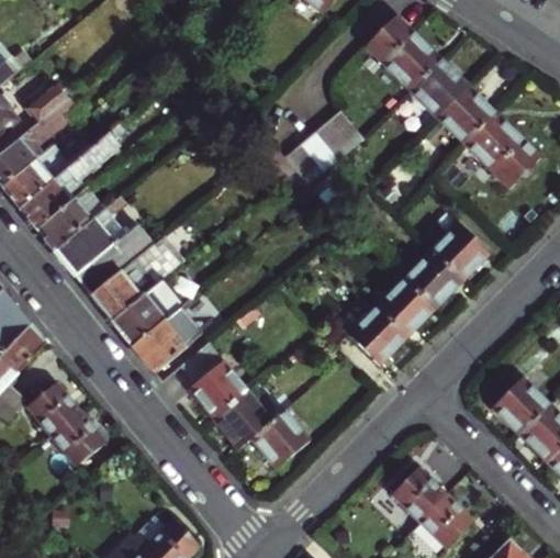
[(312,0),(325,11),(335,0),(312,0)]
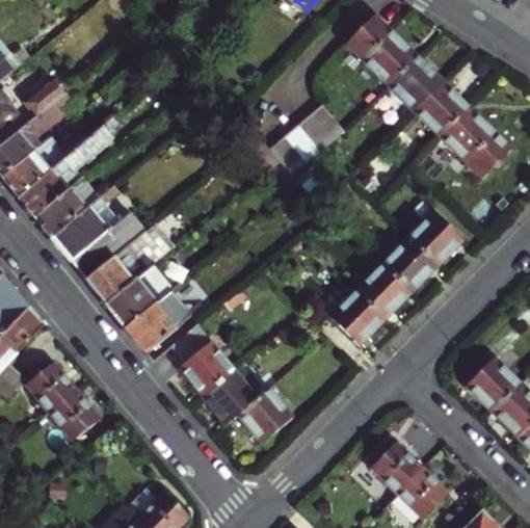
[(374,11),(343,41),(386,83),(416,53),(390,27),(374,11)]
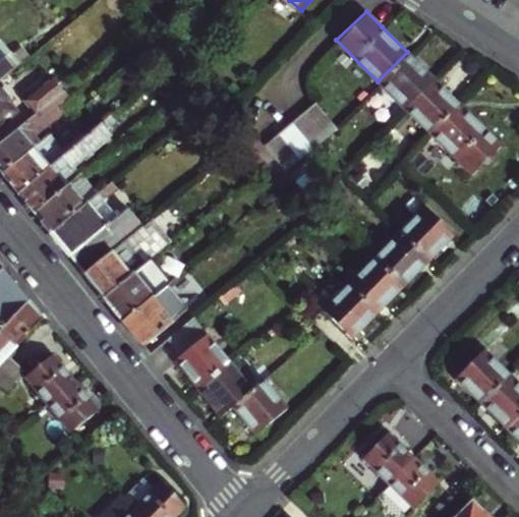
[(378,81),(403,107),(433,77),(407,52),(378,81)]
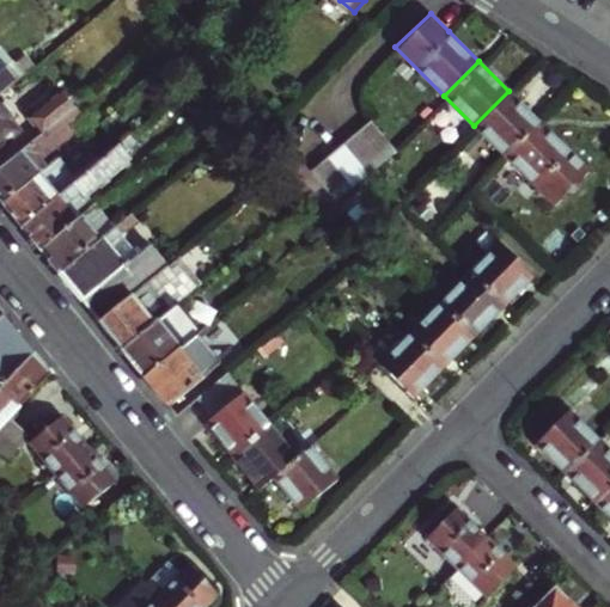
[(17,83),(0,96),(0,147),(22,129),(13,118),(20,114),(8,99),(22,89),(17,83)]
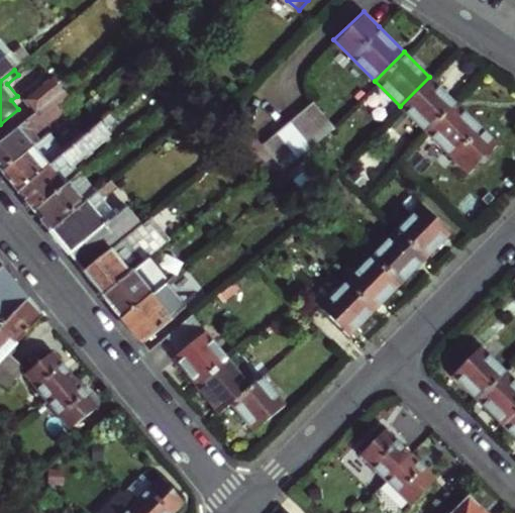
[(27,99),(38,112),(67,89),(56,76),(27,99)]
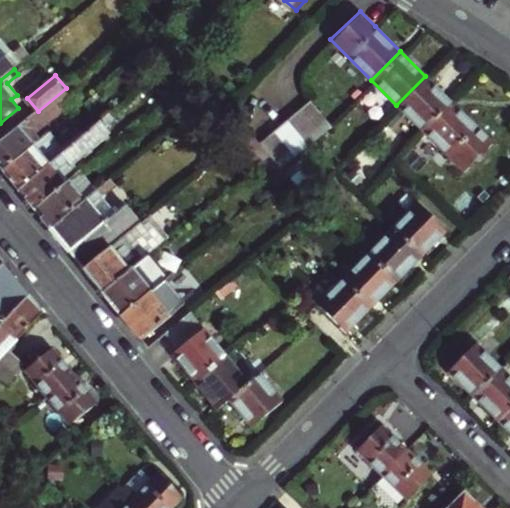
[(396,105),(420,129),(449,100),(425,76),(396,105)]
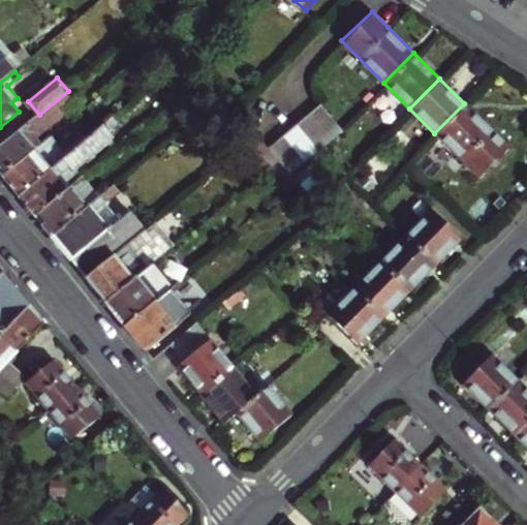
[(0,168),(5,175),(38,148),(44,142),(36,131),(76,99),(69,89),(68,91),(39,115),(0,146),(0,168)]
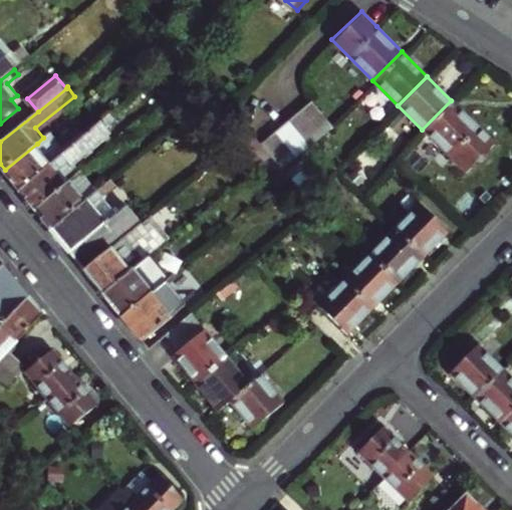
[(310,96),(296,108),(317,132),(331,120),(310,96)]
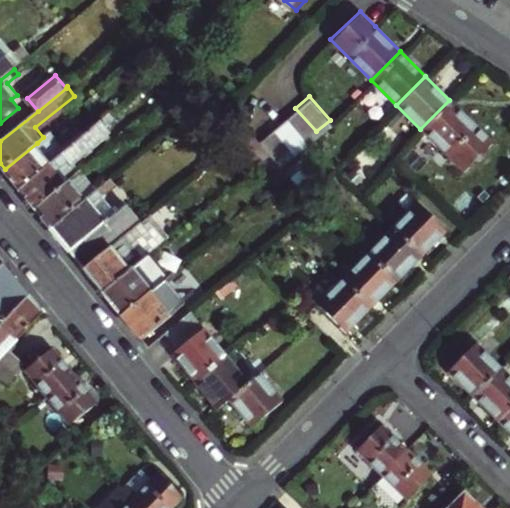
[(449,100),(420,129),(463,171),(491,142),(449,100)]
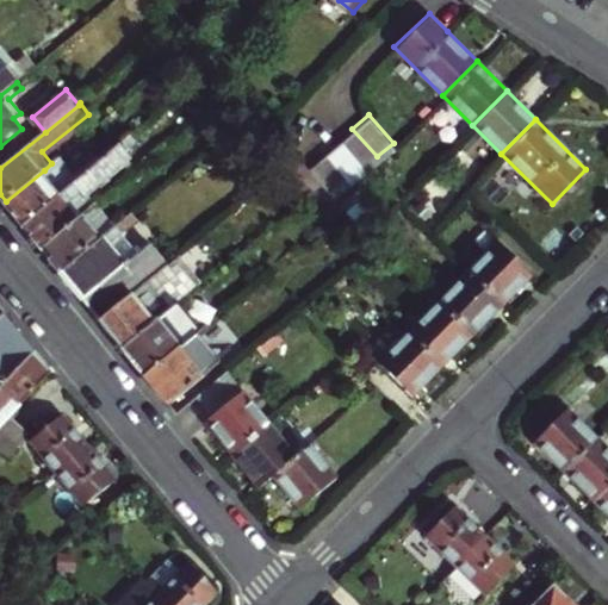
[(377,156),(352,129),(337,141),(363,169),(377,156)]
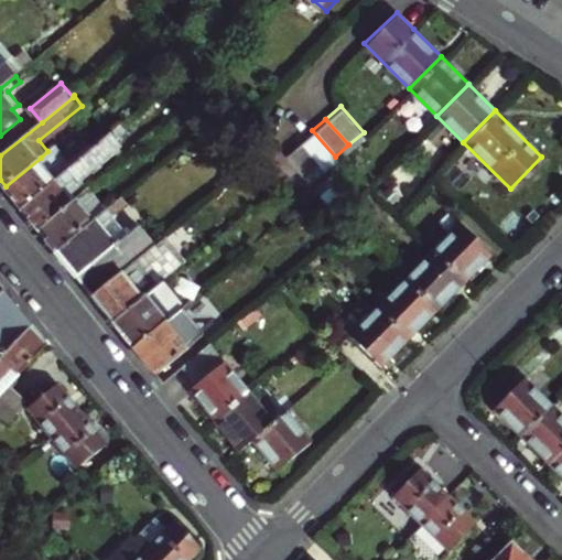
[(75,164),(85,178),(127,143),(121,138),(132,129),(127,121),(100,143),(75,164)]
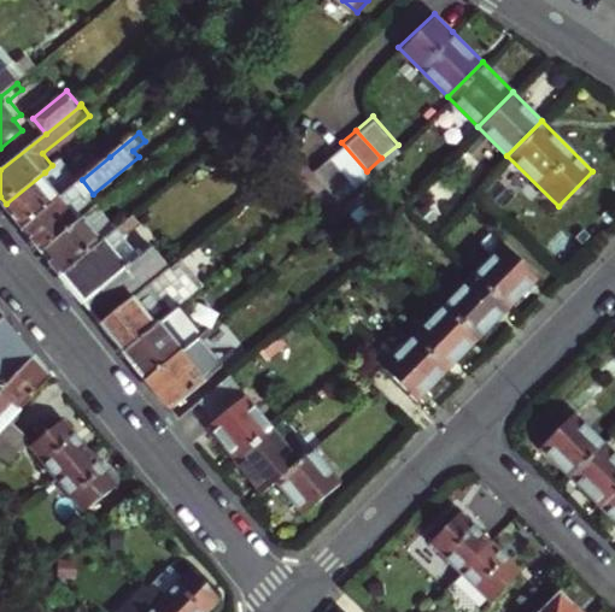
[(92,134),(52,165),(45,172),(63,195),(82,180),(110,157),(92,134)]
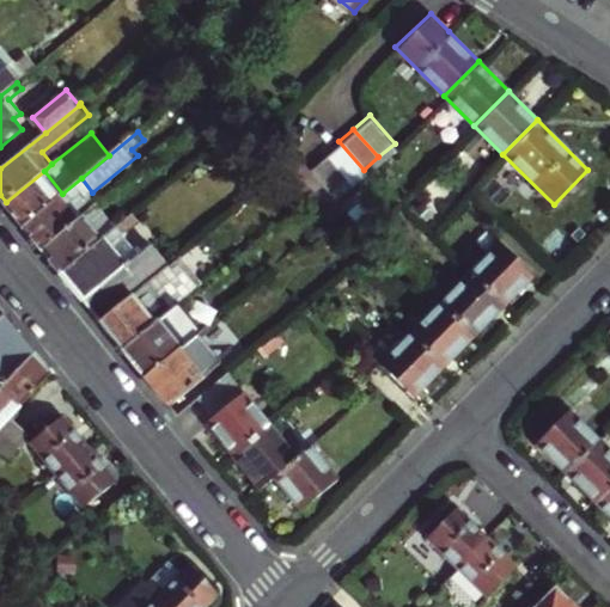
[(339,141),(324,154),(348,183),(364,170),(339,141)]
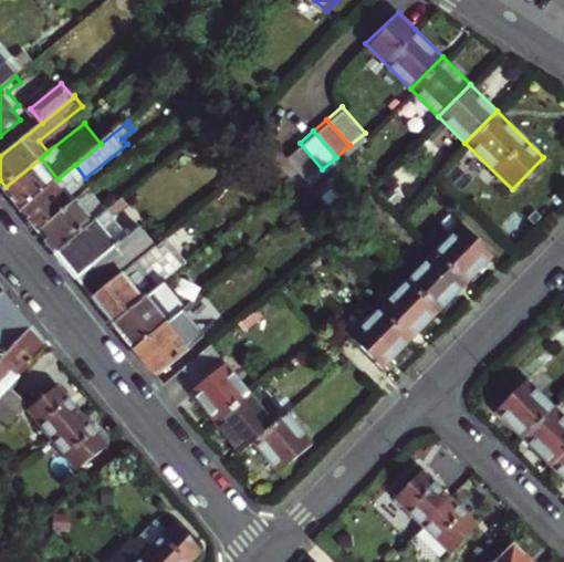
[(322,169),(300,143),(285,154),(309,180),(322,169)]
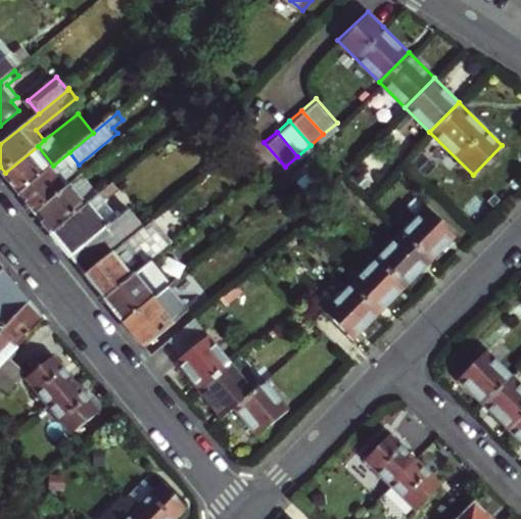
[(38,146),(5,173),(21,193),(50,169),(53,166),(38,146)]
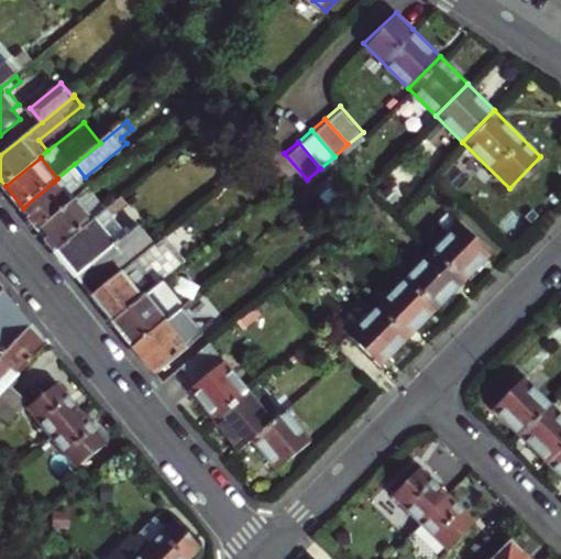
[(54,182),(72,203),(76,199),(92,185),(85,177),(75,164),(57,178),(54,182)]
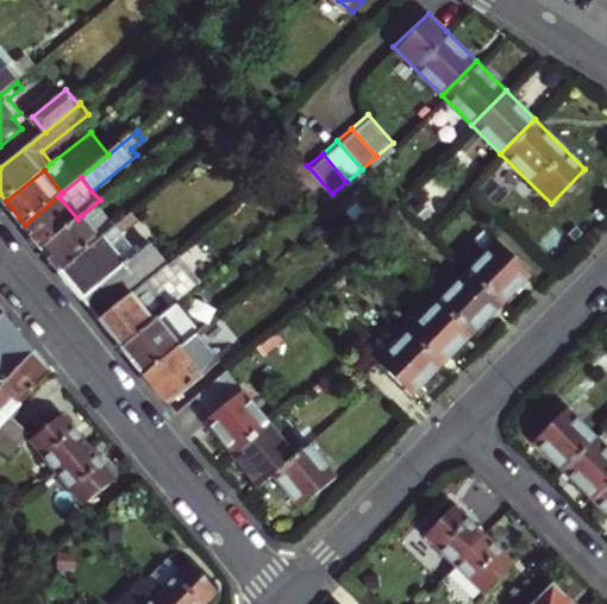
[(25,225),(43,246),(77,219),(58,196),(25,225)]
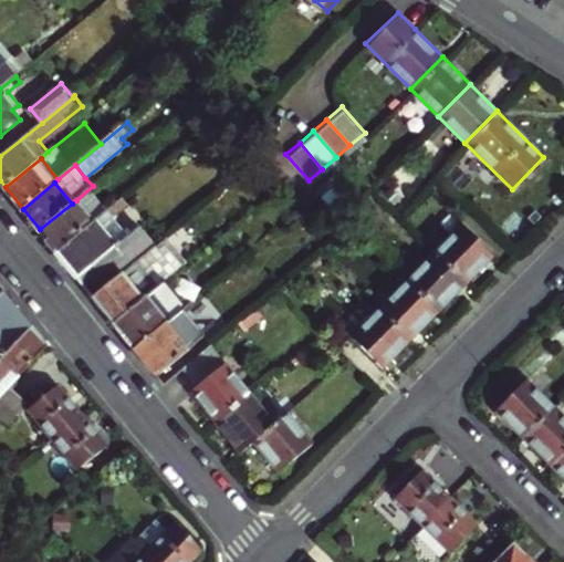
[(104,211),(110,218),(125,207),(119,199),(104,211)]
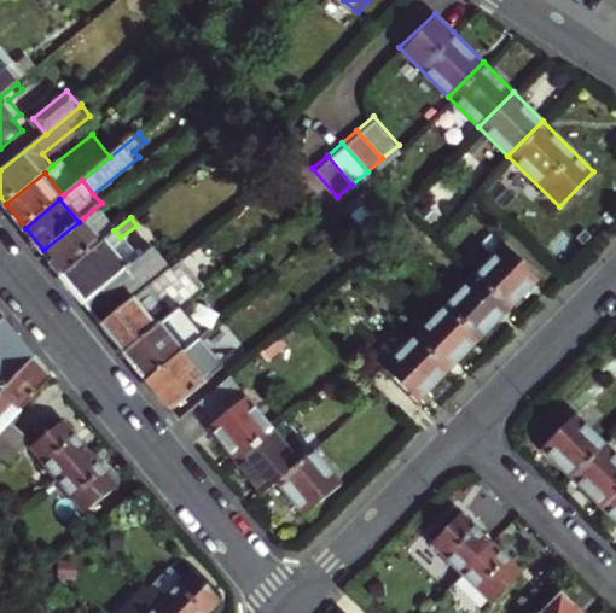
[(44,250),(63,273),(102,241),(83,219),(79,222),(44,250)]
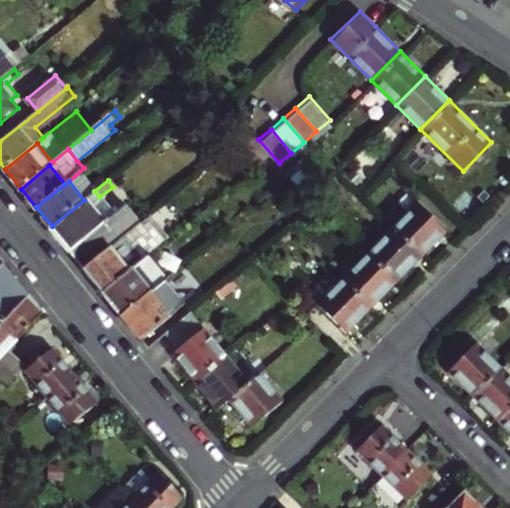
[(94,191),(84,200),(102,222),(113,214),(99,197),(94,191)]
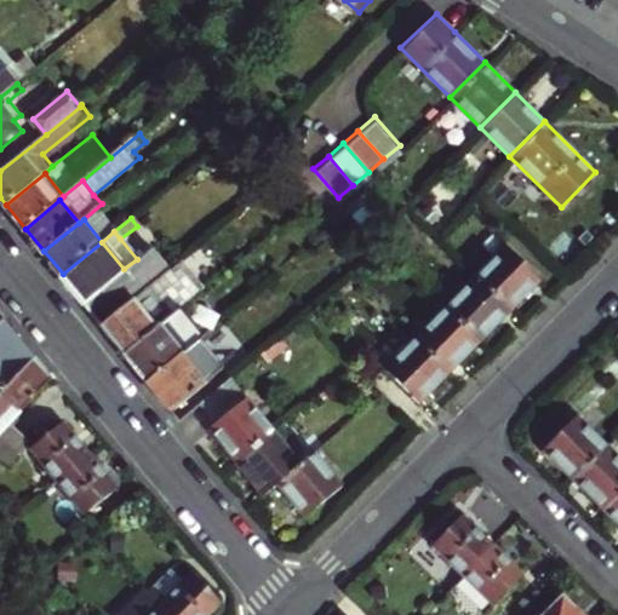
[(63,274),(102,321),(155,277),(138,257),(137,259),(124,269),(102,242),(63,274)]
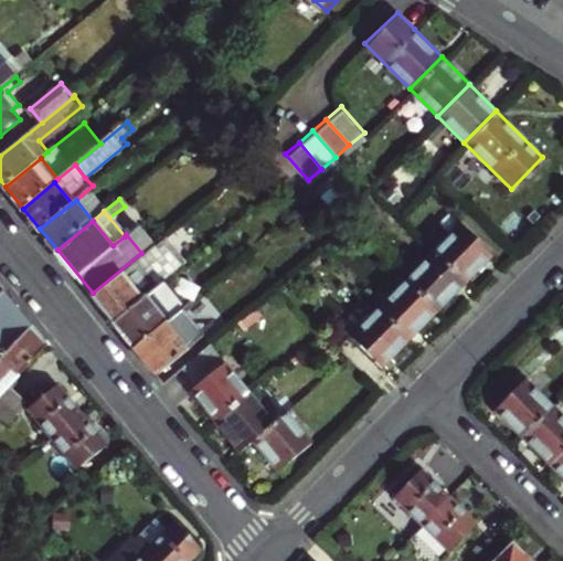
[(463,222),(435,250),(466,281),(494,254),(463,222)]
